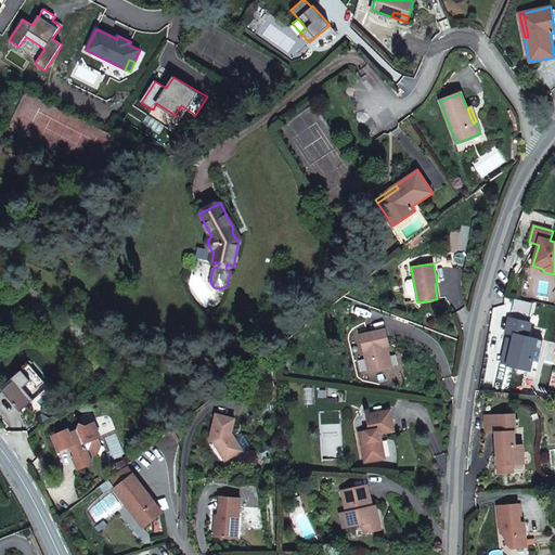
[(416,294),(413,279),(408,281),(405,283),(408,293),(411,295),(416,294)]
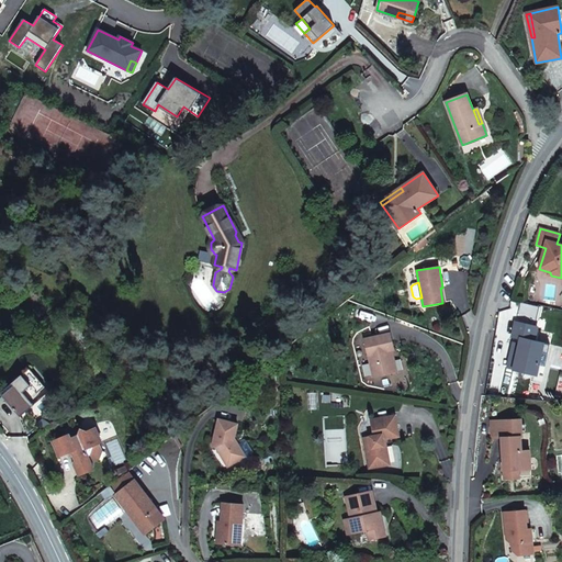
[(515,369),(537,374),(540,361),(547,362),(550,344),(535,340),(538,326),(516,322),(513,337),(521,338),(515,369)]
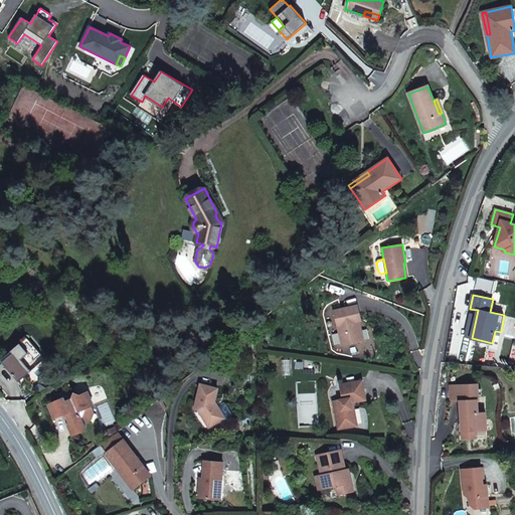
[(360,321),(361,321),(357,306),(335,311),(342,345),(361,341),(357,322),(360,321)]
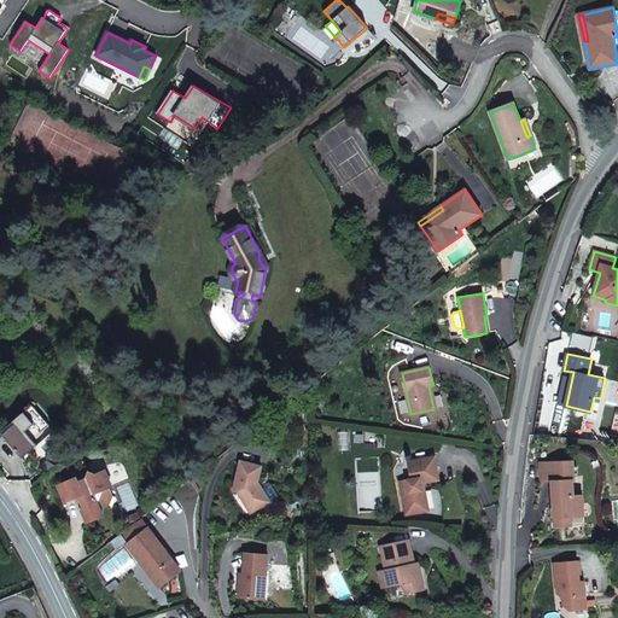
[(598,413),(601,398),(594,397),(590,412),(598,413)]
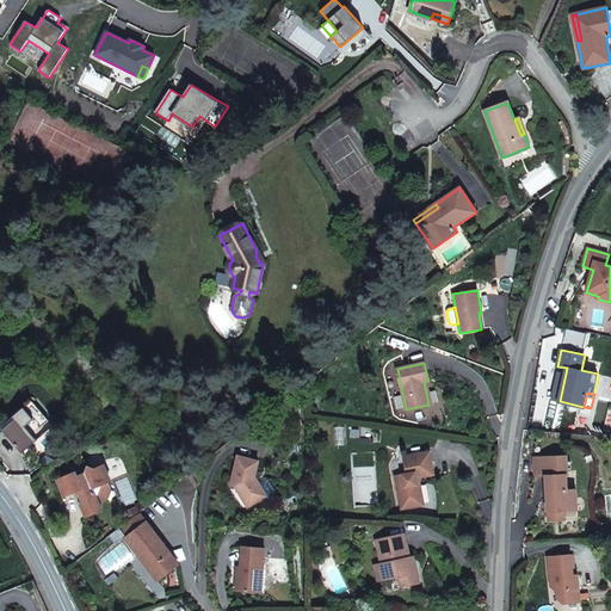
[(42,427),(49,420),(32,401),(4,425),(1,427),(23,452),(35,443),(30,437),(32,434),(42,427)]
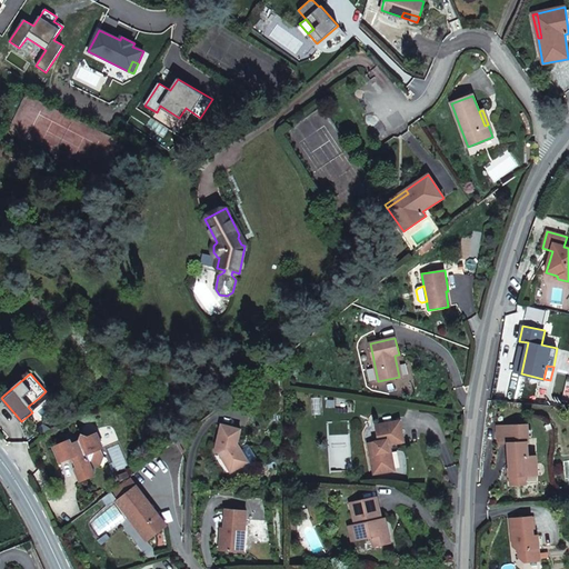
[(503,389),(490,388),(488,401),(501,402),(503,389)]
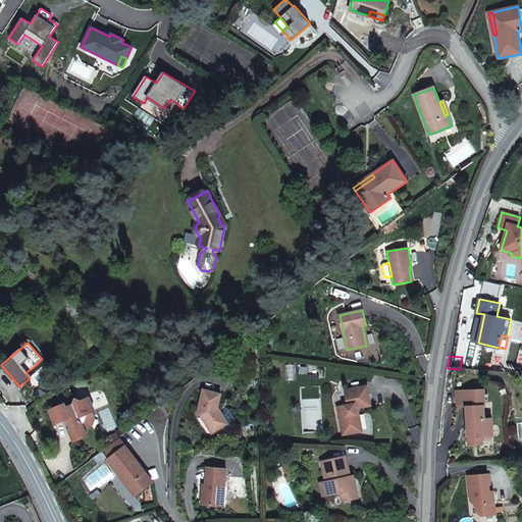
[(355,408),(370,406),(366,386),(345,390),(348,406),(344,406),(346,413),(338,414),(343,434),(362,431),(358,413),(357,414),(355,408)]
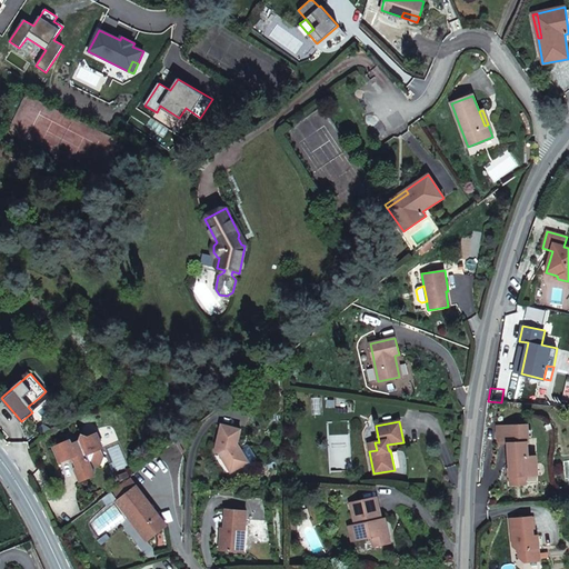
[(219,452),(231,472),(245,463),(248,462),(240,449),(239,448),(237,445),(241,429),(221,425),(216,451),(219,452)]
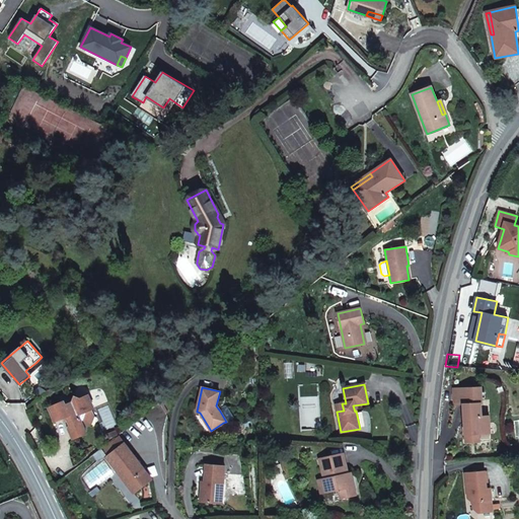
[(483,387),(454,388),(455,404),(463,404),(466,404),(467,423),(465,423),(466,439),(479,438),(478,417),(483,417),(482,403),(484,403),(483,387)]
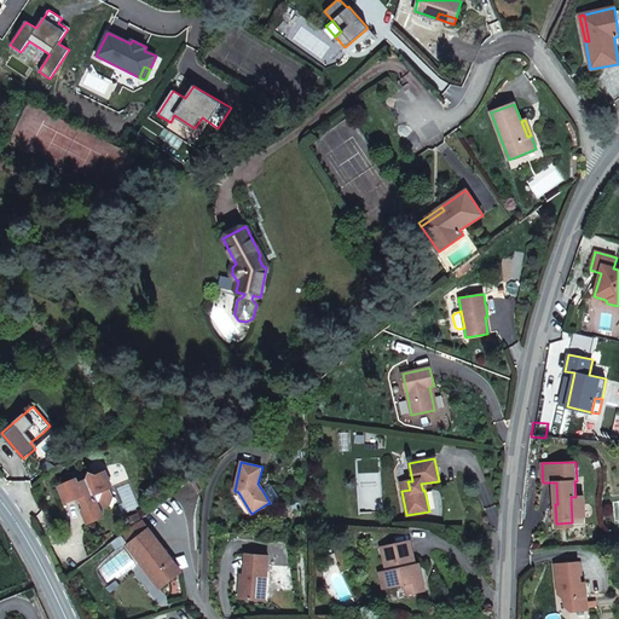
[(110,489),(113,487),(105,472),(96,475),(90,473),(87,479),(79,482),(76,479),(58,486),(65,503),(76,498),(80,499),(84,507),(82,512),(87,524),(103,516),(100,509),(109,505),(113,497),(110,489)]
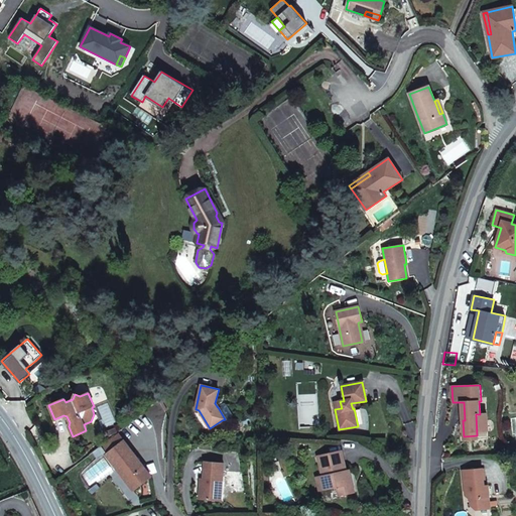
[(227,404),(219,409),(225,419),(222,420),(226,427),(230,425),(232,420),(233,414),(227,404)]
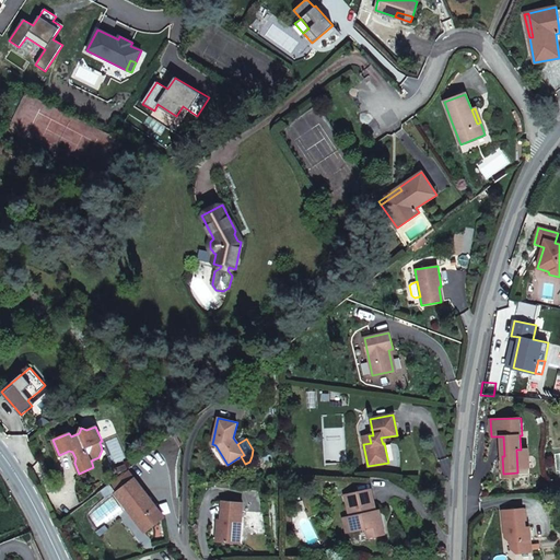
[(521,450),(516,450),(517,473),(503,474),(503,478),(531,476),(528,450),(521,450)]
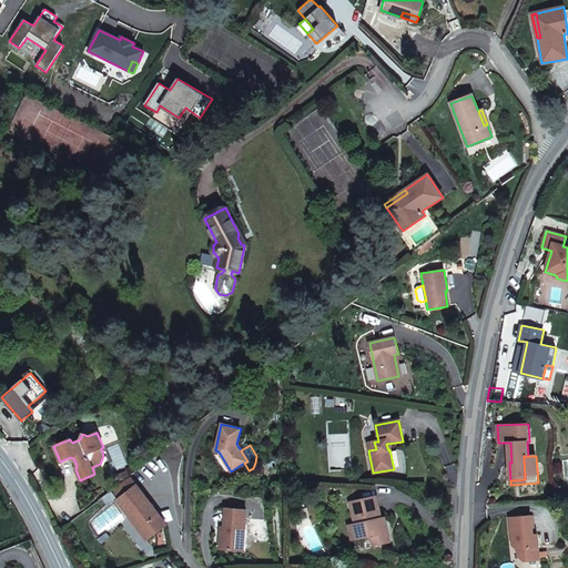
[(140,530),(146,539),(166,524),(129,477),(110,493),(120,506),(140,530)]
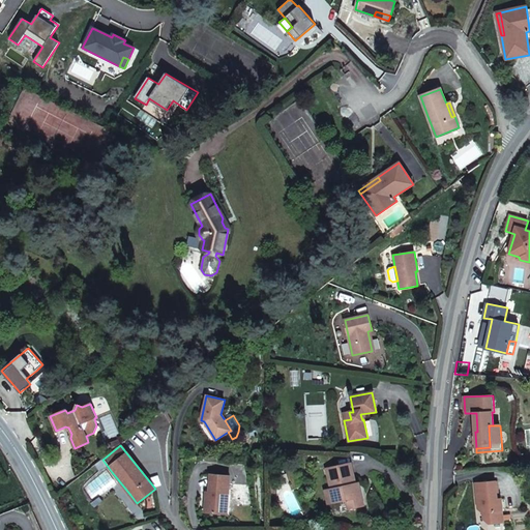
[(361,491),(357,488),(356,483),(351,462),(326,468),(330,489),(327,490),(330,503),(346,500),(348,508),(364,505),(361,491)]
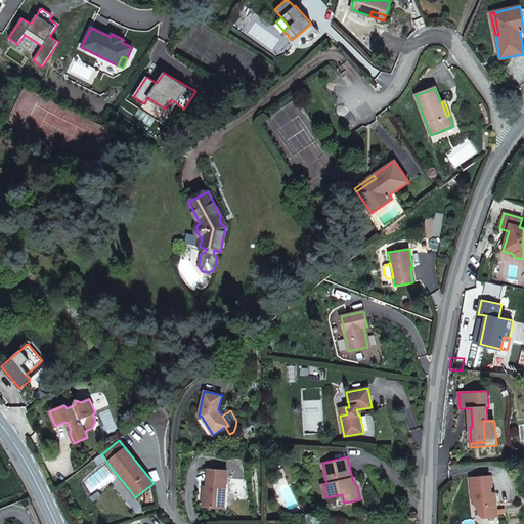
[(225,499),(227,470),(208,469),(207,486),(206,491),(204,491),(202,507),(218,508),(219,498),(225,499)]
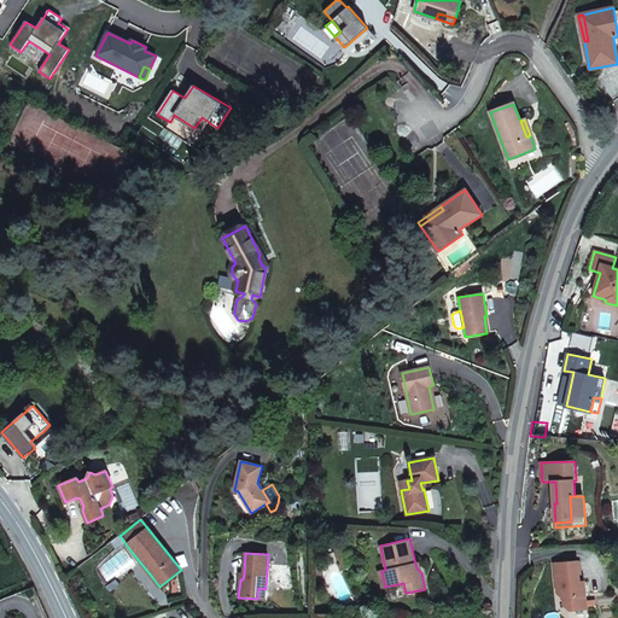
[(581,582),(578,561),(555,564),(558,588),(563,588),(564,599),(565,605),(571,611),(588,608),(584,582),(581,582)]
